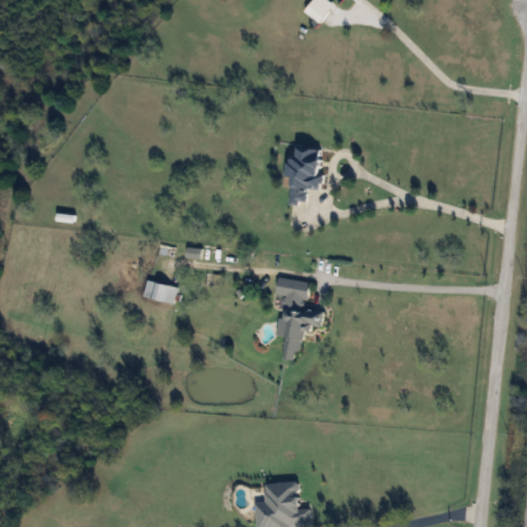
[(324,189),(324,148),(300,148),(300,156),(291,155),(291,204),(306,204),(307,189),(324,189)]
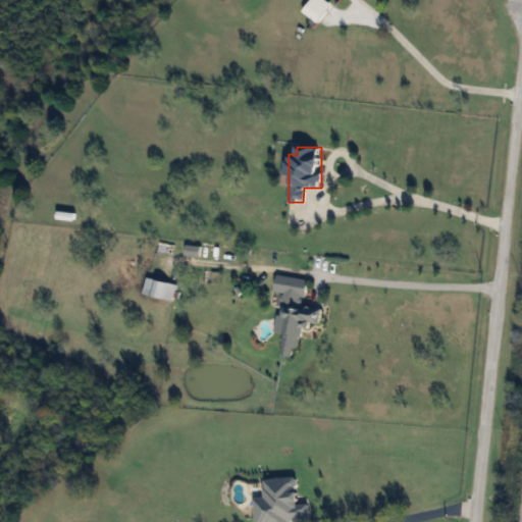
[(275,293),(307,297),(309,279),(276,275),(275,293)]
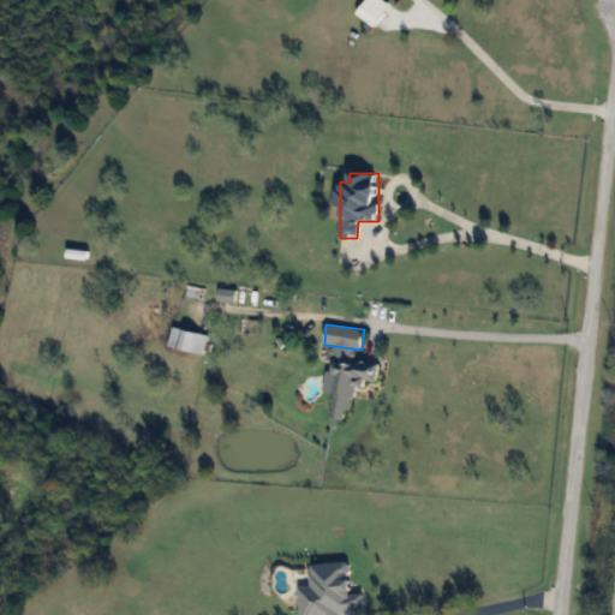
[(204,354),(208,335),(173,327),(168,346),(204,354)]
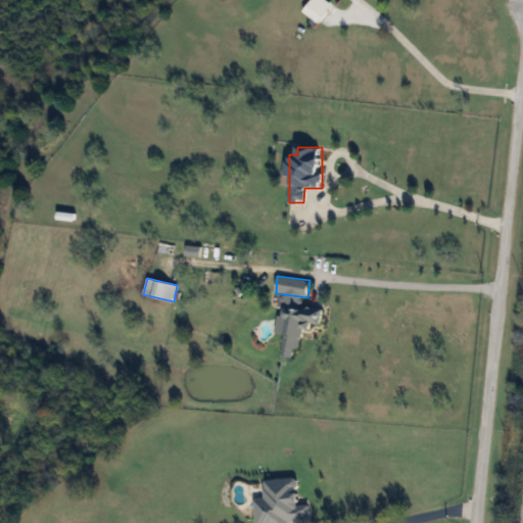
[(324,312),(280,305),(277,333),(285,334),(282,357),(293,359),(294,348),(301,349),(305,323),(322,326),(324,312)]
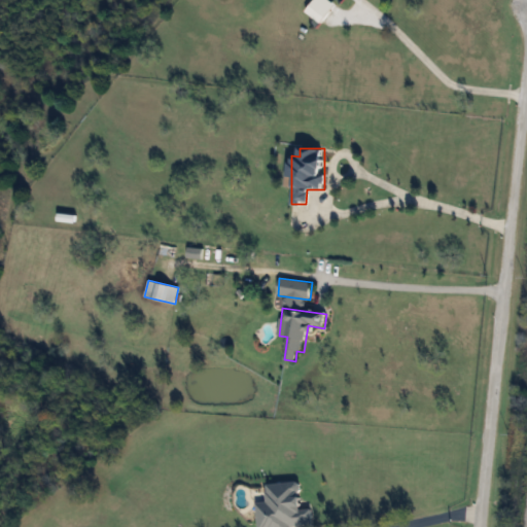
[(291,526),(313,525),(312,508),(302,508),(301,482),(267,484),(268,501),(257,502),(257,526),(291,526)]
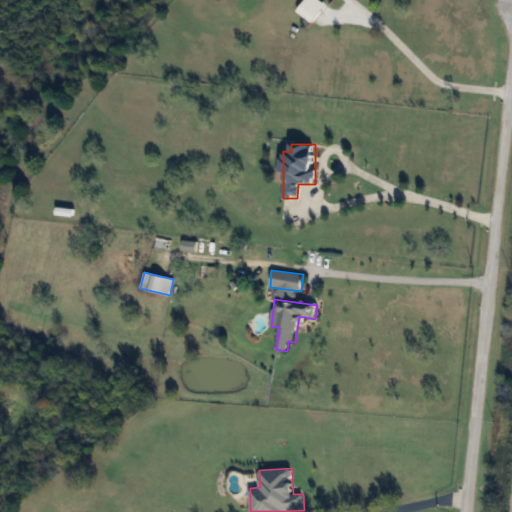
All buildings are outlined.
